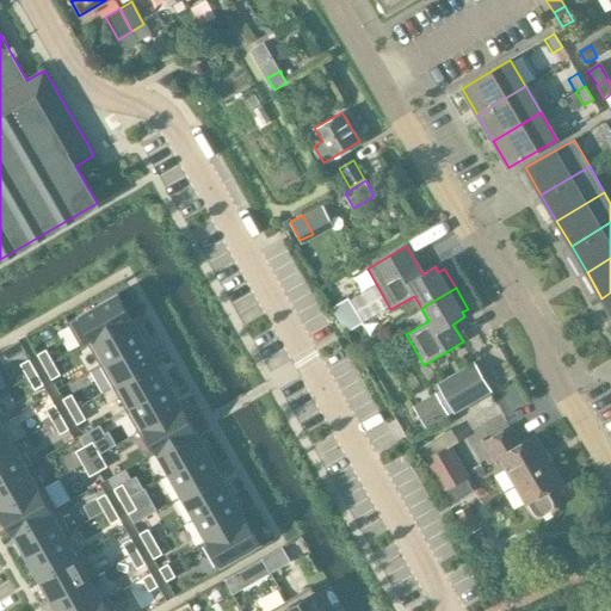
[(117,295),(67,322),(81,347),(88,344),(130,320),(117,295)]
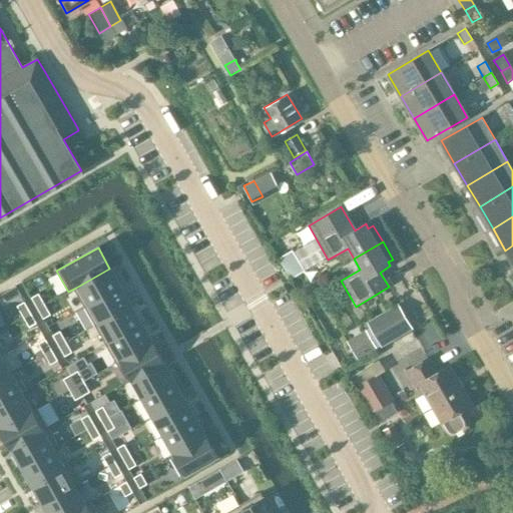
[(278,260),(291,280),(305,272),(293,250),(278,260)]
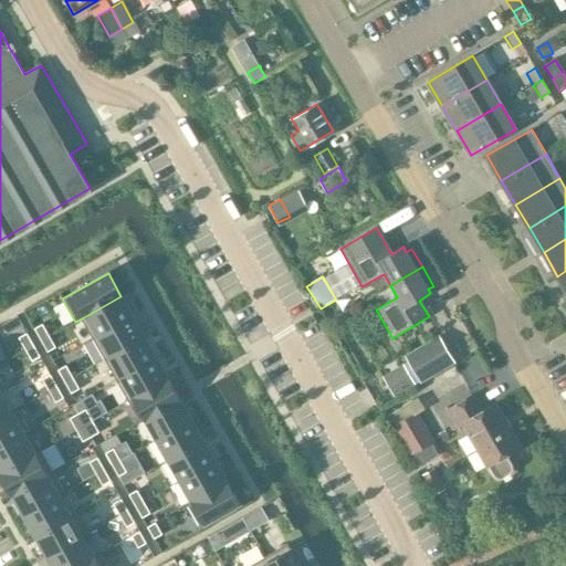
[(62,299),(74,292),(70,286),(56,294),(60,301),(62,299)]
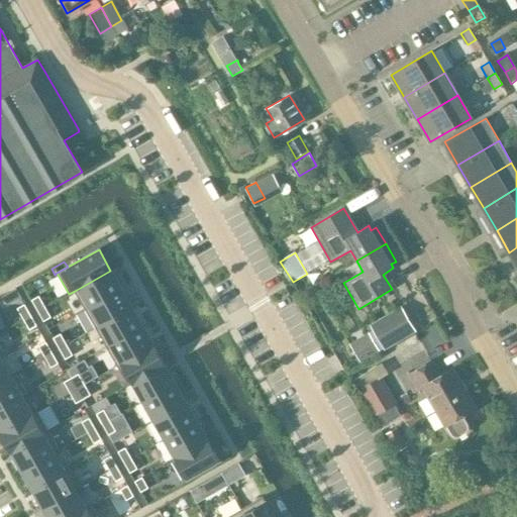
[(110,271),(75,291),(85,309),(121,289),(110,271)]
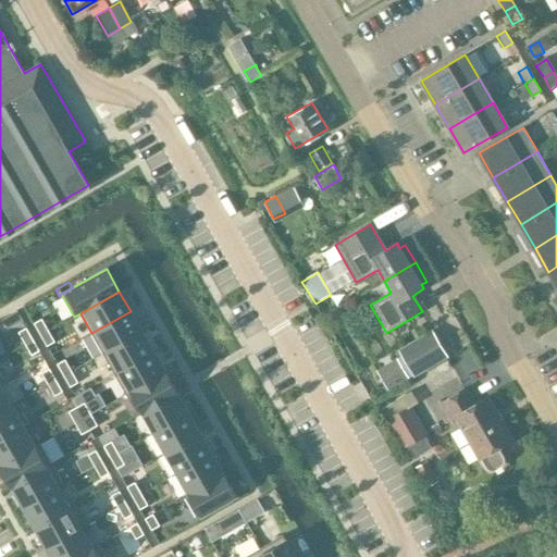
[(16,310),(1,319),(8,330),(22,321),(16,310)]
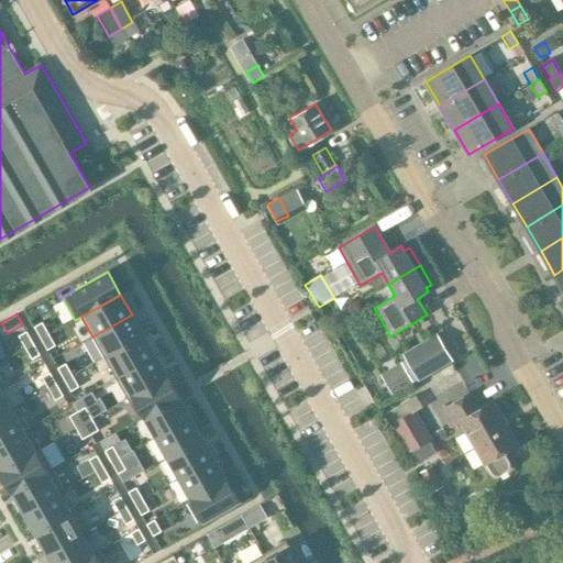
[(132,315),(92,337),(105,357),(143,334),(132,315)]
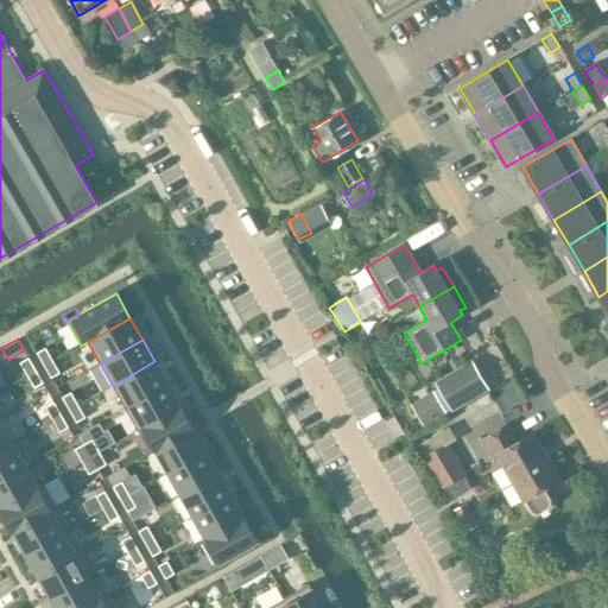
[(45,348),(37,353),(44,366),(52,361),(45,348)]
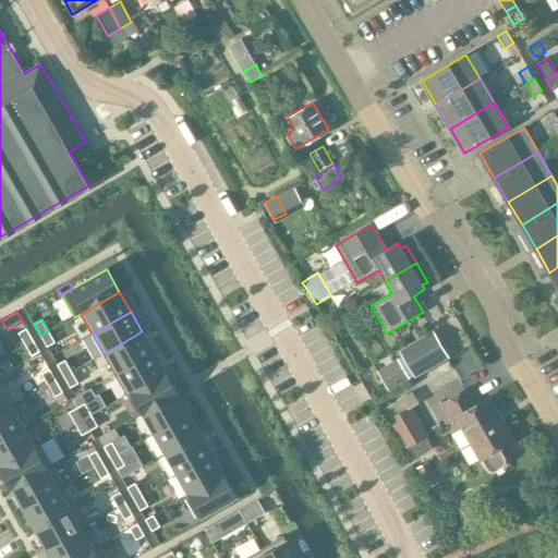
[(26,328),(17,332),(24,344),(33,340),(26,328)]
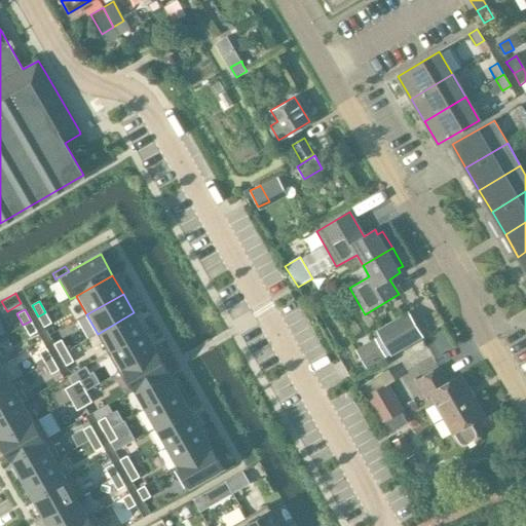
[(45,312),(38,316),(44,327),(51,323),(45,312)]
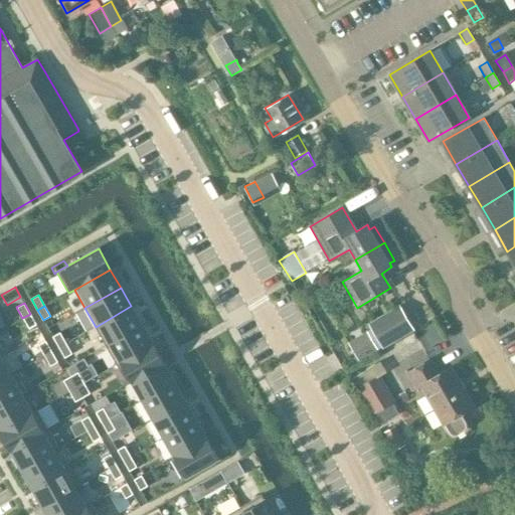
[(131,306),(96,327),(106,345),(142,325),(131,306)]
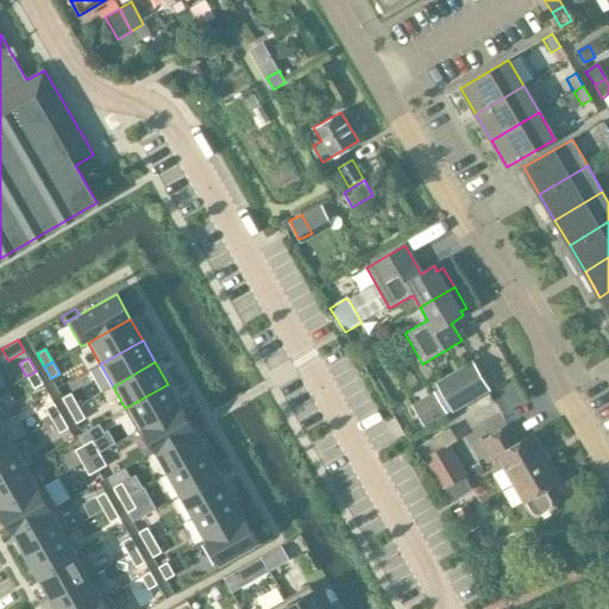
[(452,408),(452,409),(487,390),(471,365),(438,384),(440,389),(452,408)]
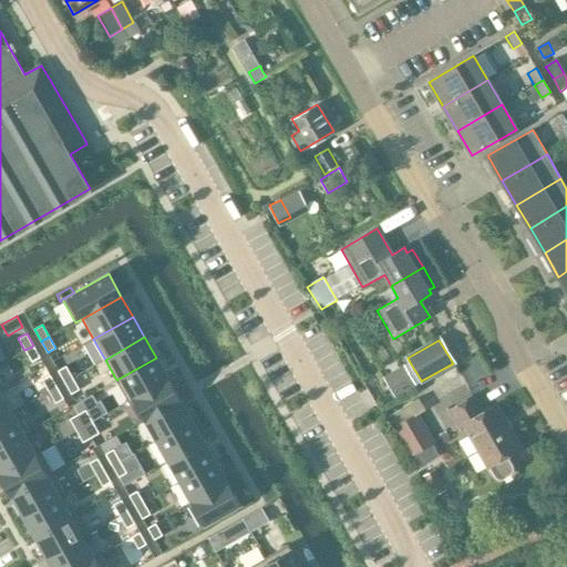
[(33,346),(24,350),(31,362),(40,357),(33,346)]
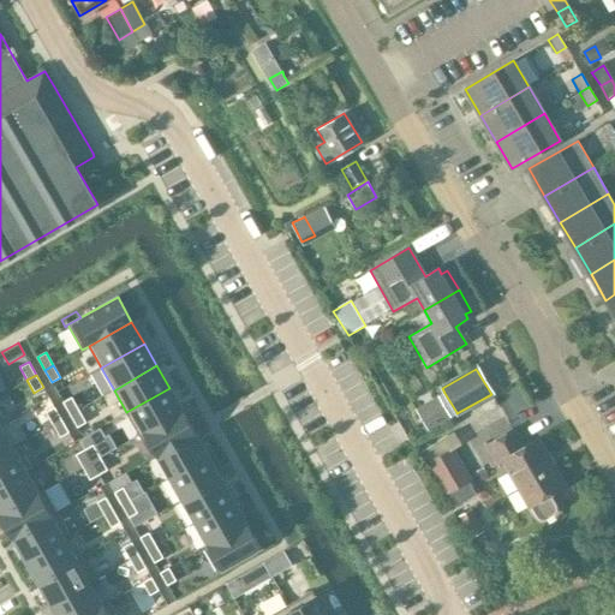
[(169,388),(126,412),(139,435),(183,411),(169,388)]
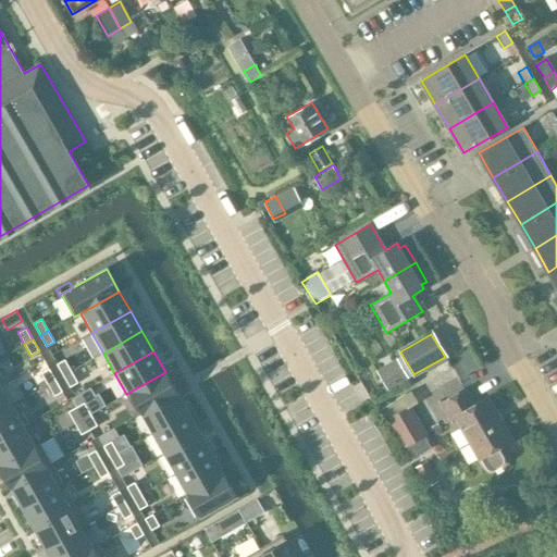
[(403,356),(379,370),(388,387),(413,373),(403,356)]
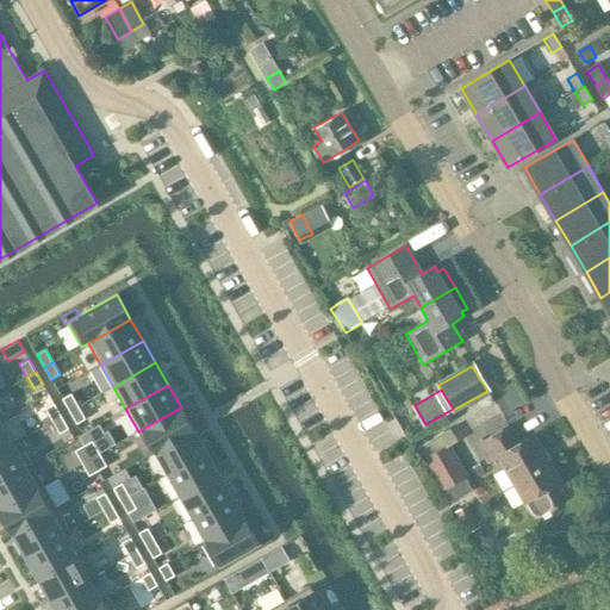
[(72,393),(63,398),(70,411),(79,406),(72,393)]
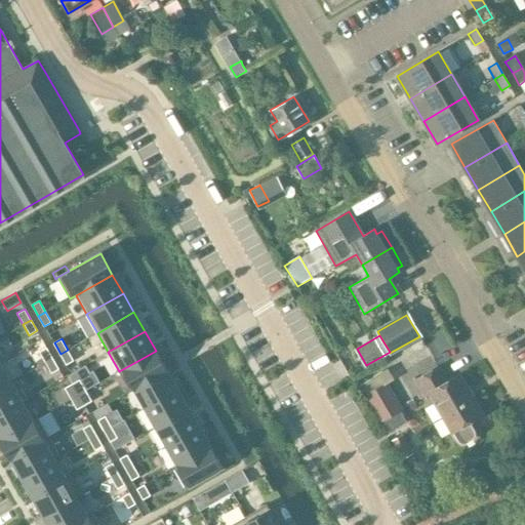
[(46,347),(39,352),(45,362),(52,358),(46,347)]
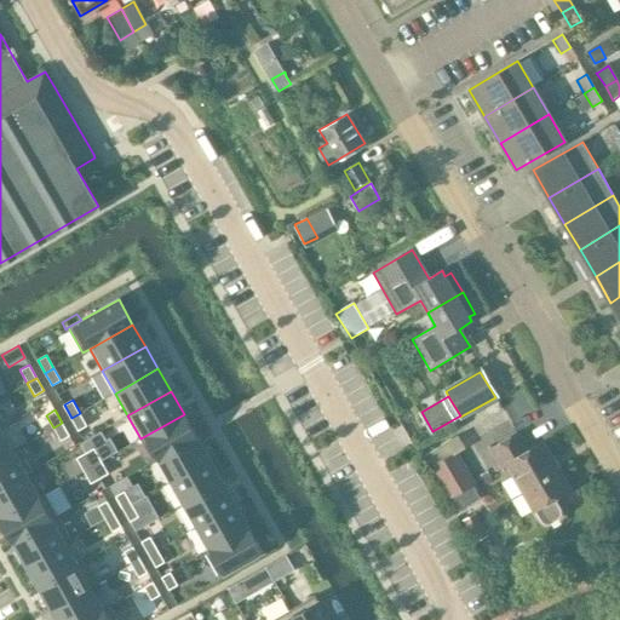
[(80,413),(72,418),(79,431),(87,426),(80,413)]
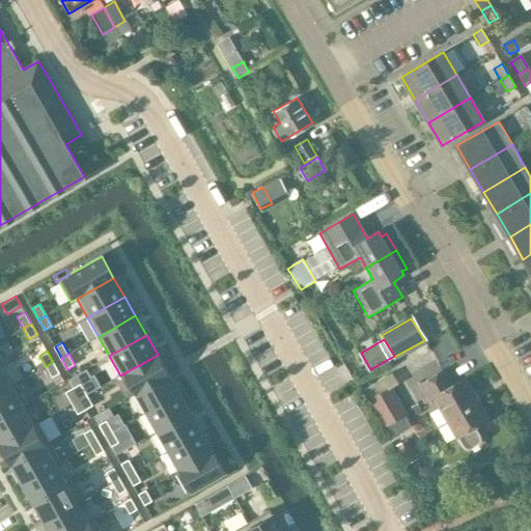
[(158,355),(120,375),(131,395),(137,392),(168,374),(158,355)]
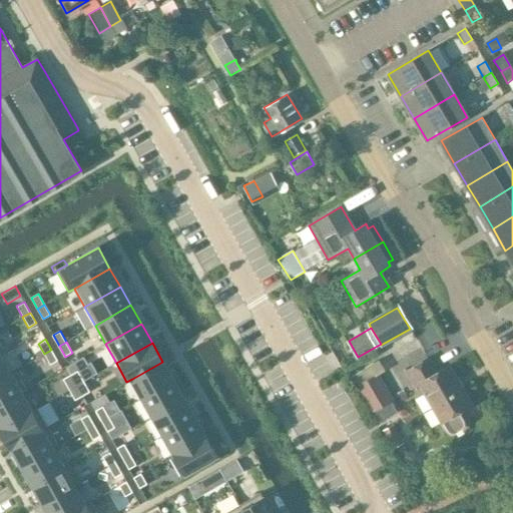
[(51,350),(44,354),(50,365),(57,361),(51,350)]
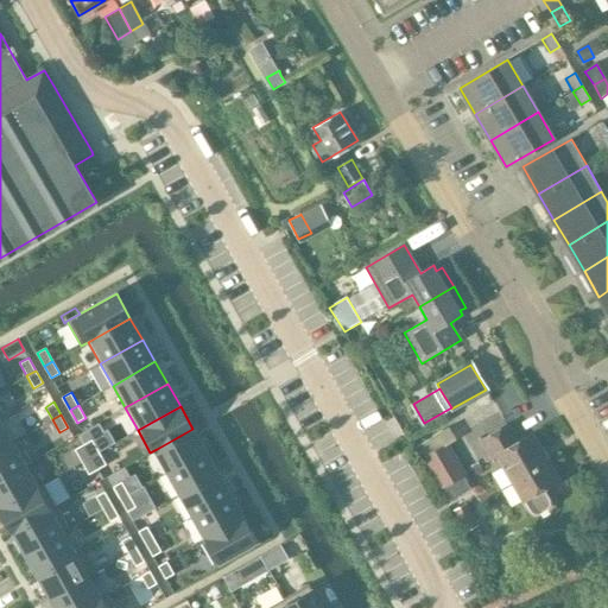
[(6,417),(0,419),(0,449),(12,443),(0,423),(7,419),(6,417)]
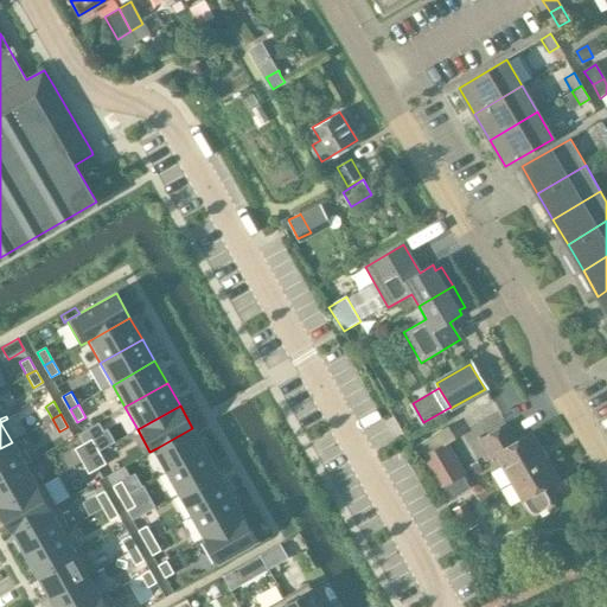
[(522,502),(524,499),(530,509),(534,511),(537,511),(549,504),(550,499),(544,489),(558,480),(531,434),(517,442),(508,425),(477,442),(489,461),(496,457),(522,502)]
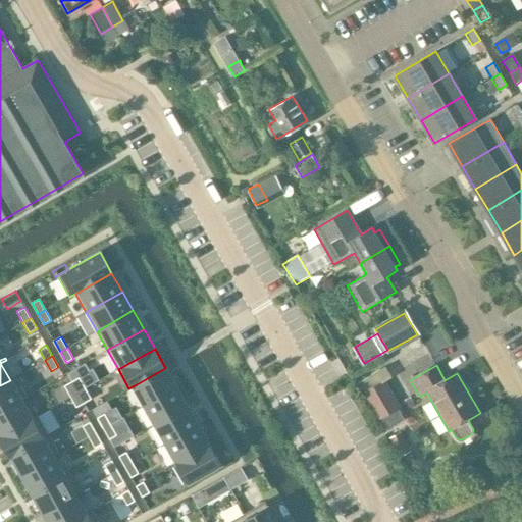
[(165,368),(135,385),(146,405),(176,386),(165,368)]
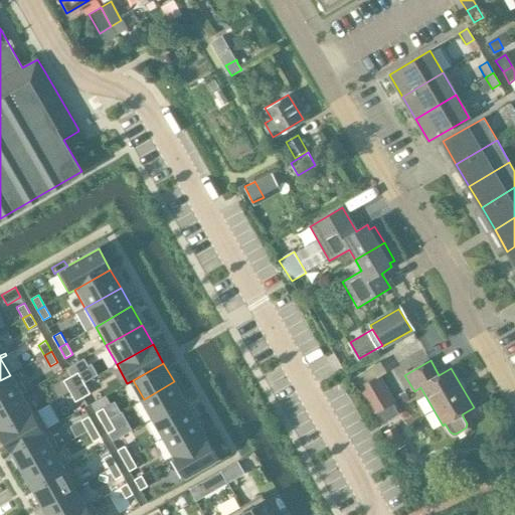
[(10,375),(0,380),(0,405),(21,393),(26,390),(15,372),(10,375)]
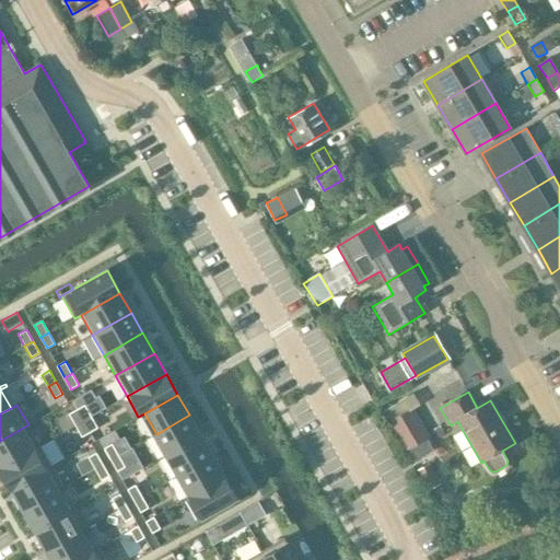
[(85,405),(77,409),(83,421),(92,417),(85,405)]
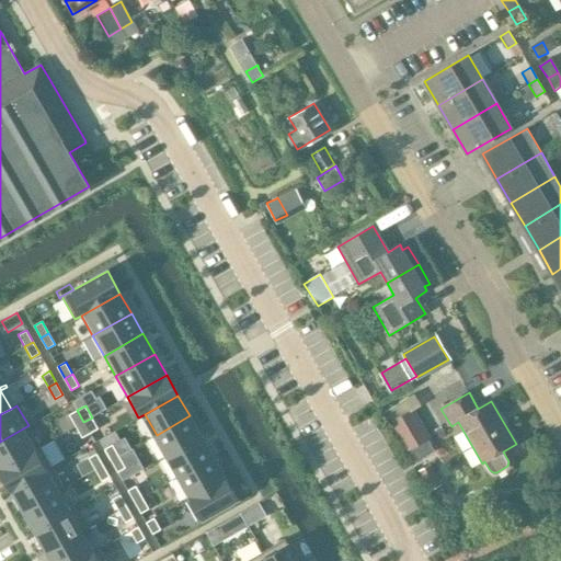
[(431,437),(413,409),(390,422),(408,451),(431,437)]
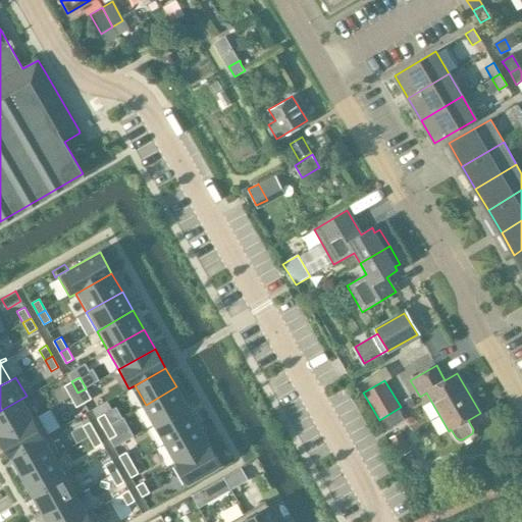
[(71,381),(64,385),(70,397),(77,393),(71,381)]
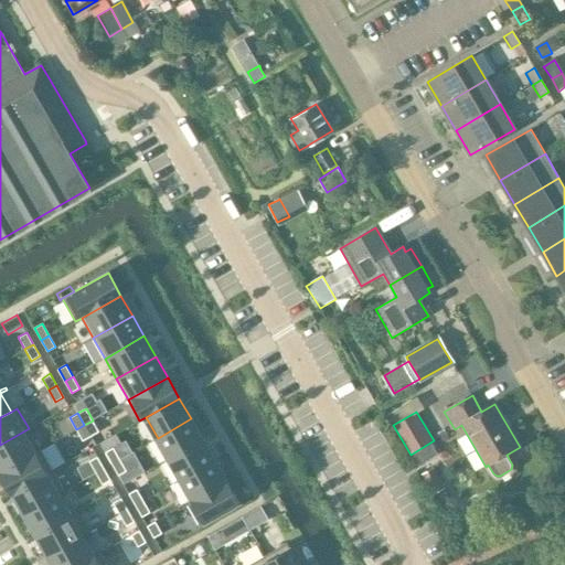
[(191,418),(158,438),(170,458),(203,439),(191,418)]
